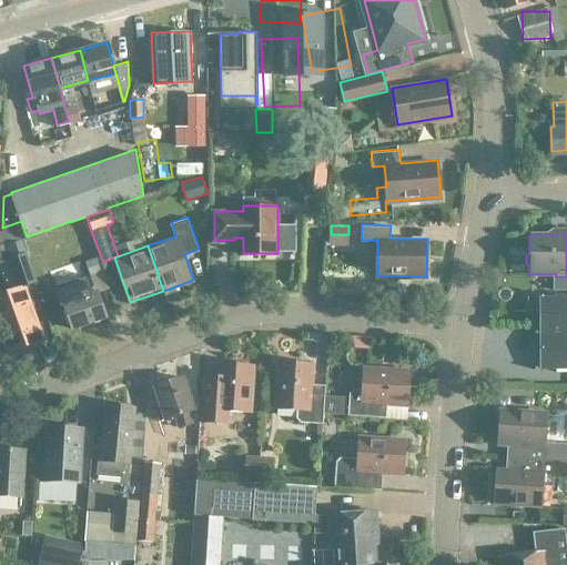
[(27,246),(10,252),(21,284),(38,279),(27,246)]
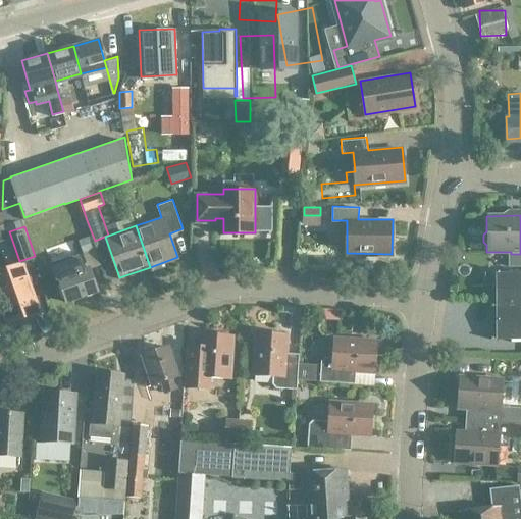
[(55,281),(61,279),(68,301),(98,290),(90,266),(83,269),(80,259),(51,269),(55,281)]
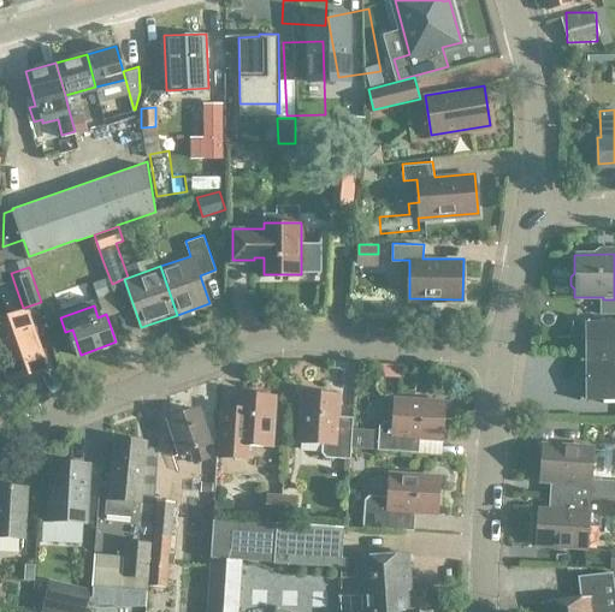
[(11,379),(12,384),(33,376),(31,372),(48,366),(30,313),(17,318),(16,314),(0,319),(0,334),(1,334),(10,357),(1,360),(9,379),(11,379)]
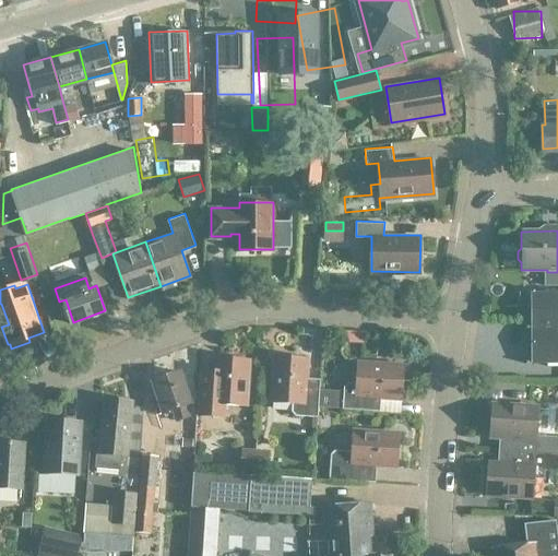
[(557,290),(531,291),(531,359),(557,359),(557,290)]
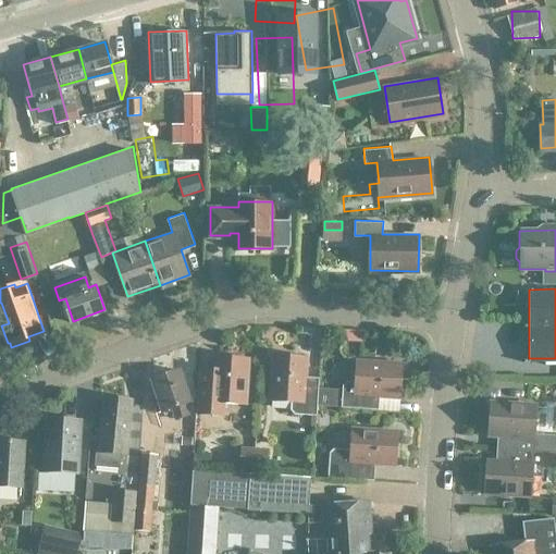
[(480,351),(480,360),(506,359),(506,349),(480,351)]
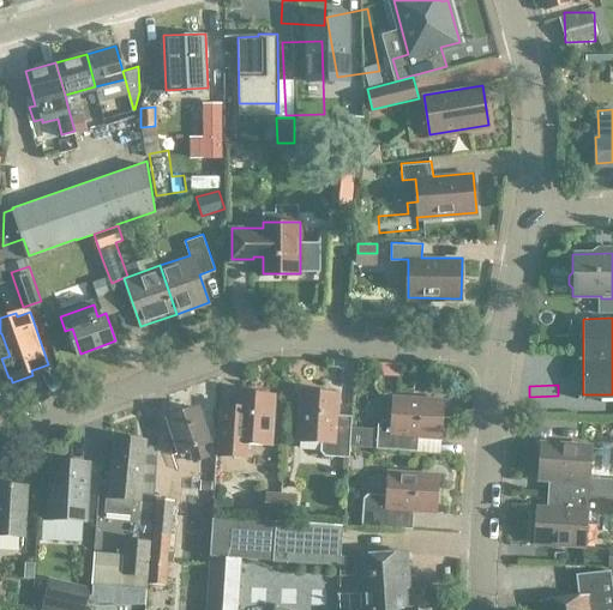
[(300,388),(298,439),(320,441),(320,450),(324,454),(349,456),(352,421),(337,420),(338,391),(300,388)]
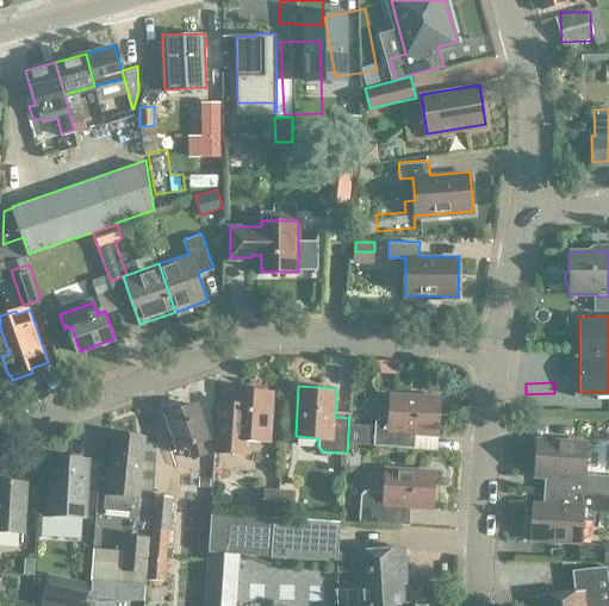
[(219,401),(218,416),(216,450),(241,451),(246,448),(246,439),(269,441),(273,391),(235,388),(234,403),(219,401)]
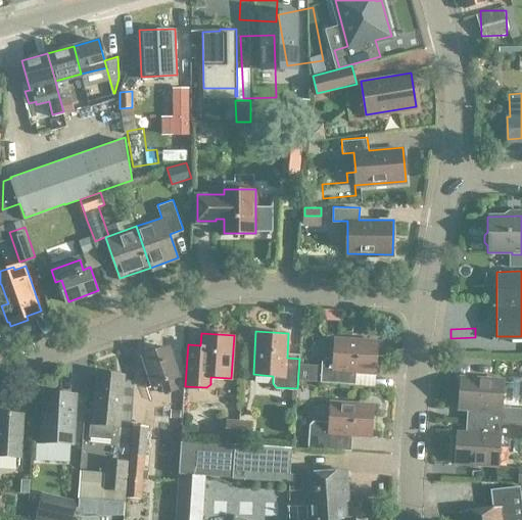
[(377,339),(334,336),(333,357),(325,356),(322,360),(320,381),(349,382),(350,370),(375,372),(377,339)]
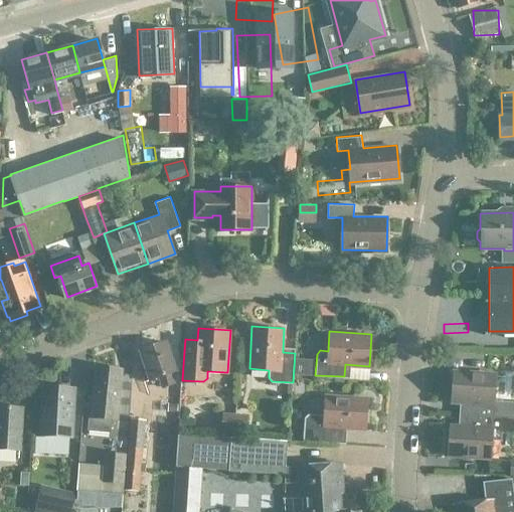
[(166,340),(140,348),(146,365),(142,367),(146,378),(160,373),(163,383),(176,379),(172,369),(176,368),(166,340)]
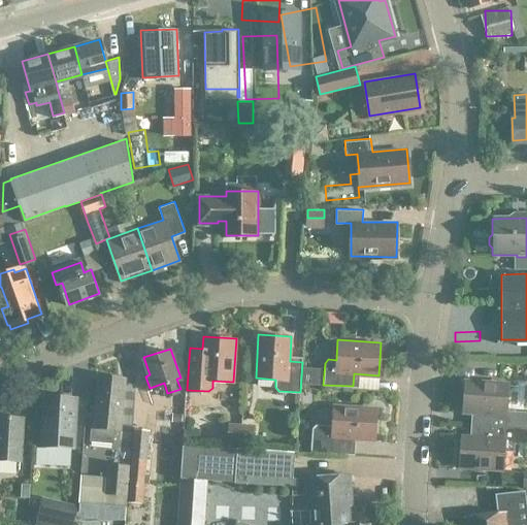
[(113,441),(114,429),(121,429),(126,378),(98,375),(94,426),(91,425),(90,439),(113,441)]
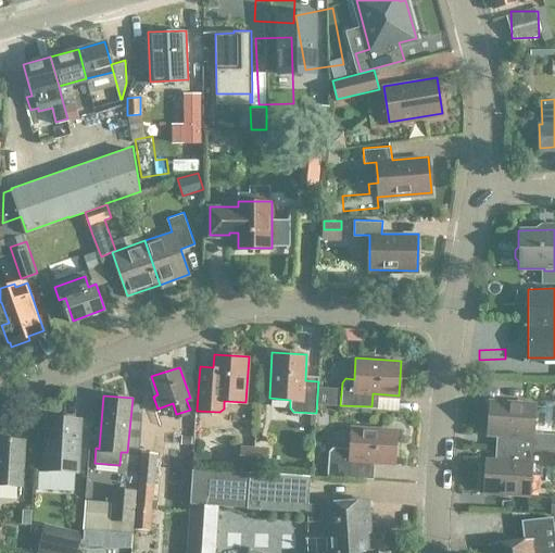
[(502,434),(501,445),(554,449),(554,431),(533,430),(535,402),(490,400),(489,412),(483,415),(482,426),(488,430),(488,432),(502,434)]
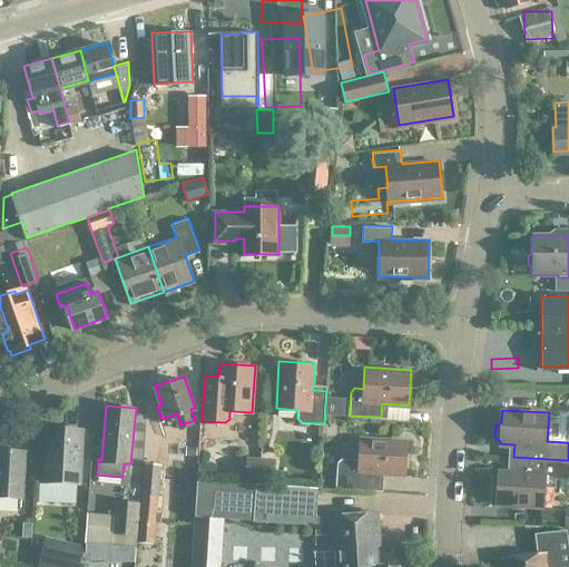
[(78,482),(80,429),(50,427),(49,440),(42,440),(40,476),(47,476),(47,481),(78,482)]
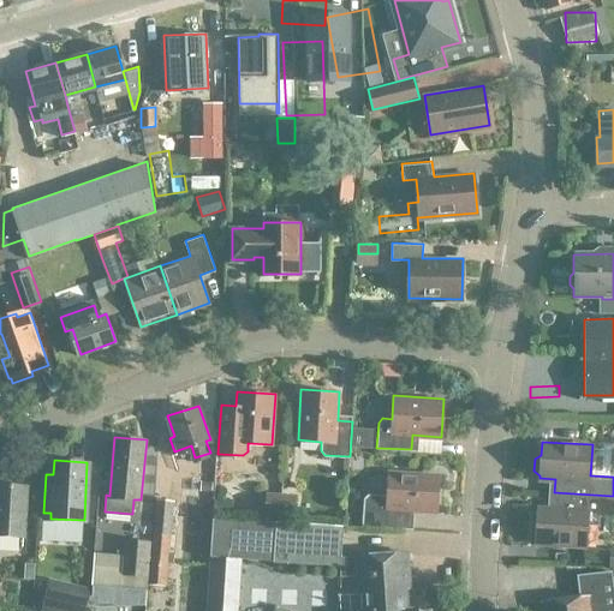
[(407,510),(436,511),(439,473),(388,471),(387,493),(368,492),(364,497),(362,525),(406,528),(407,510)]
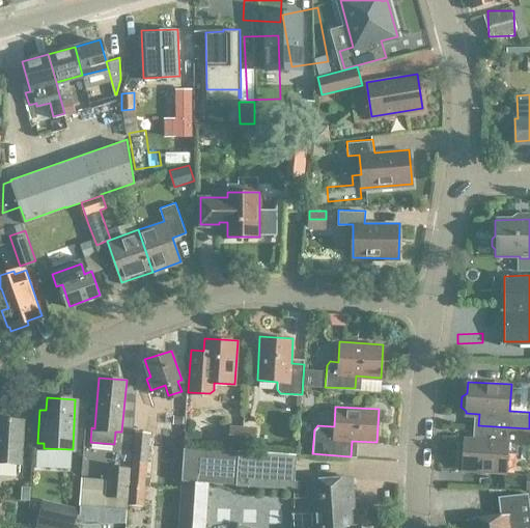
[(0,462),(21,463),(23,420),(0,418),(0,462)]
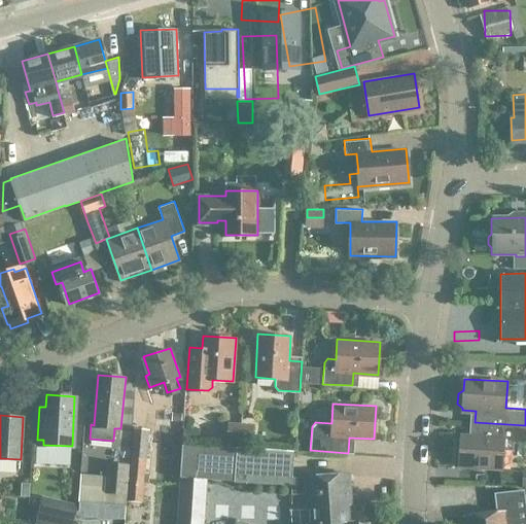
[(236,445),(240,445),(241,423),(241,422),(228,421),(226,440),(229,440),(229,446),(236,447),(236,445)]
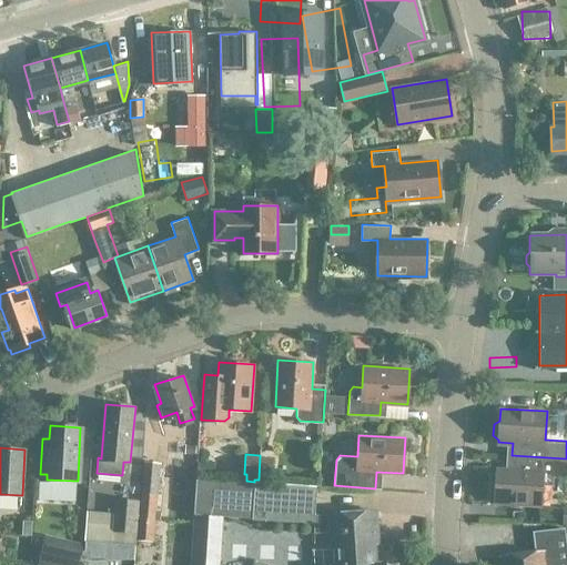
[(260,456),(259,480),(266,481),(267,475),(274,475),(275,456),(260,455),(260,456)]
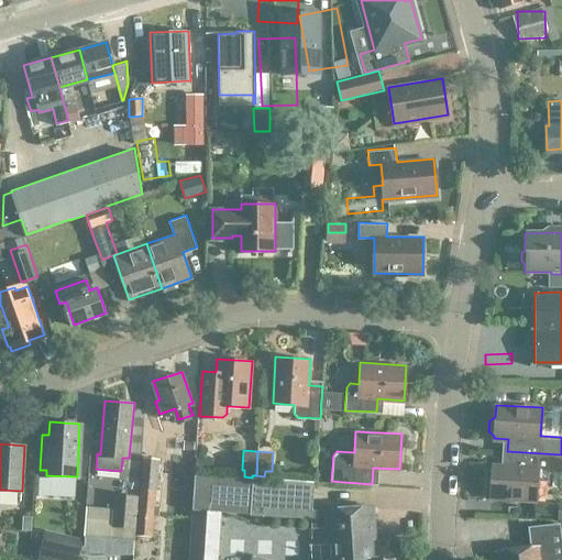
[(561,454),(507,451),(506,464),(492,463),(492,465),(486,469),(486,480),(491,484),(489,496),(536,500),(537,480),(549,480),(549,471),(561,472),(561,454)]
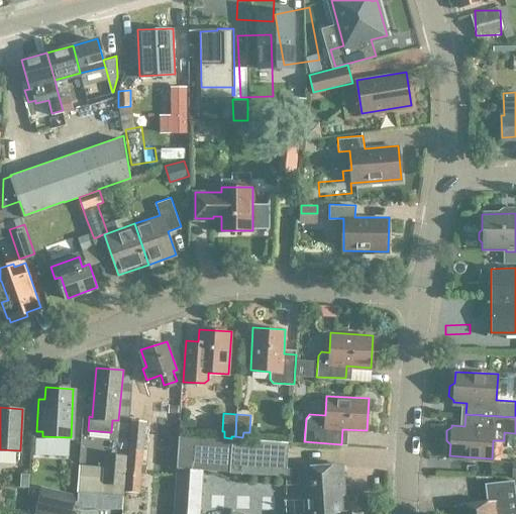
[(130,418),(128,446),(142,447),(145,419),(130,418)]
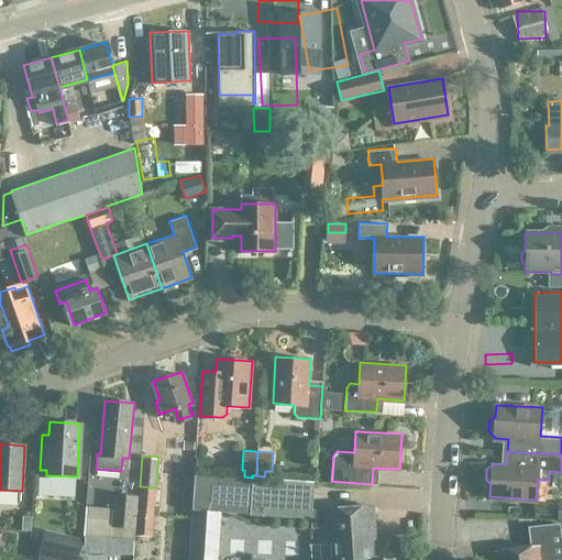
[(312,480),(253,476),(251,513),(311,516),(312,480)]
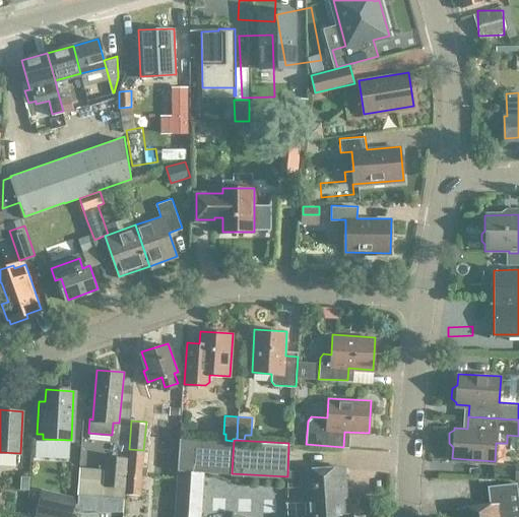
[(143,450),(129,449),(125,492),(140,494),(141,474),(146,474),(146,465),(142,465),(143,450)]
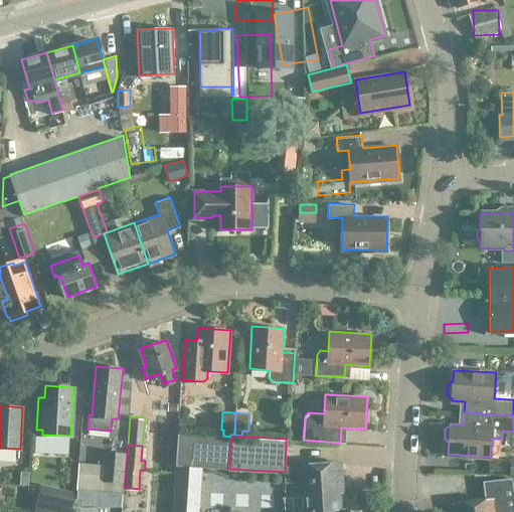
[(78,488),(123,492),(126,453),(105,452),(104,464),(79,463),(78,488)]
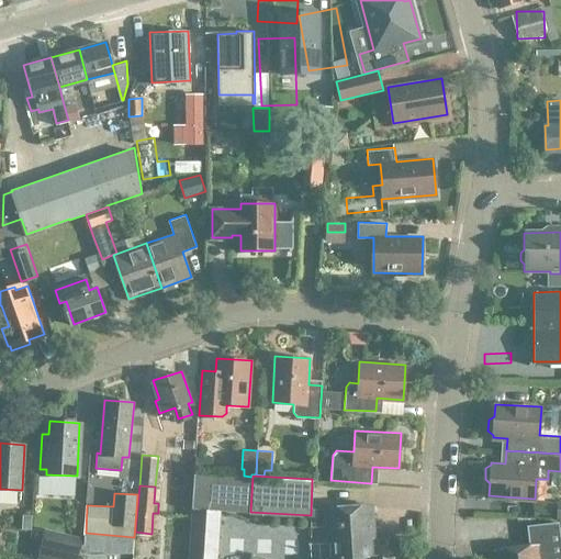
[(192,501),(188,558),(214,558),(217,503),(192,501)]
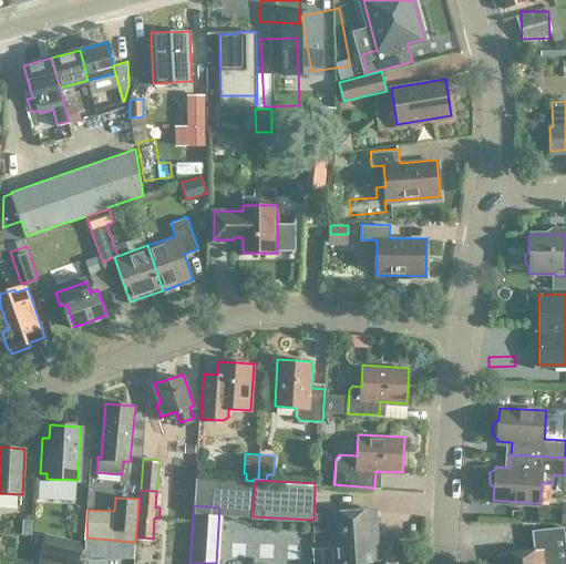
[(381,563),(381,560),(377,561),(376,542),(378,542),(376,509),(328,512),(330,545),(332,545),(333,563),(329,563),(381,563)]
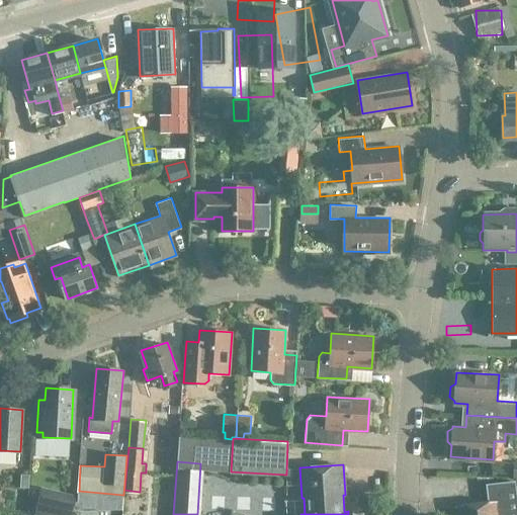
[(450,514),(516,514),(516,492),(515,480),(486,484),(488,502),(450,506),(450,514)]
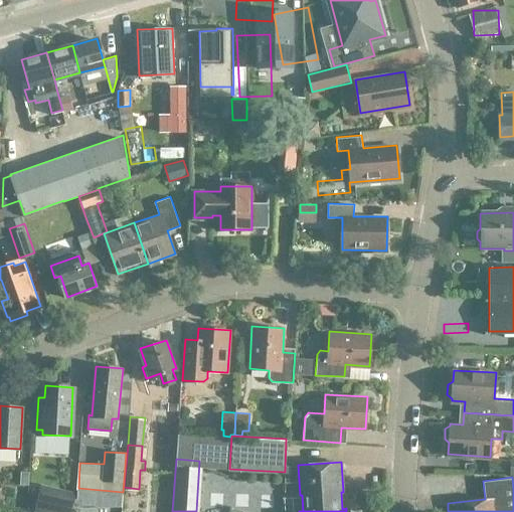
[(71,511),(73,505),(75,497),(40,488),(35,511),(37,511),(71,511)]
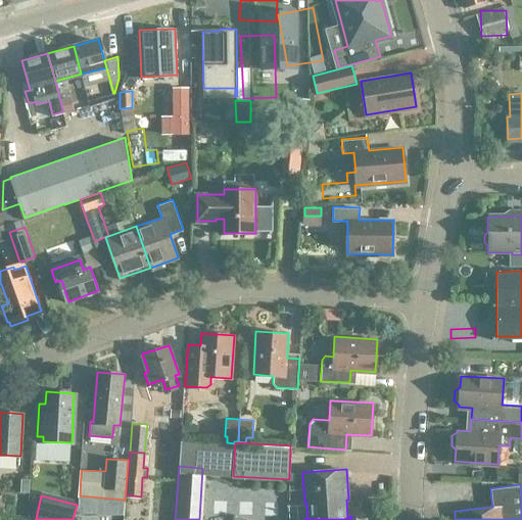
[(80,495),(80,505),(77,505),(75,513),(124,512),(125,500),(80,495)]
